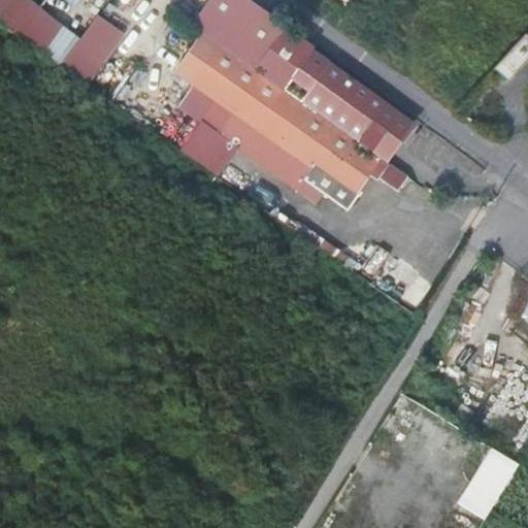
[(63,26),(28,0),(0,0),(0,17),(46,50),(63,26)]
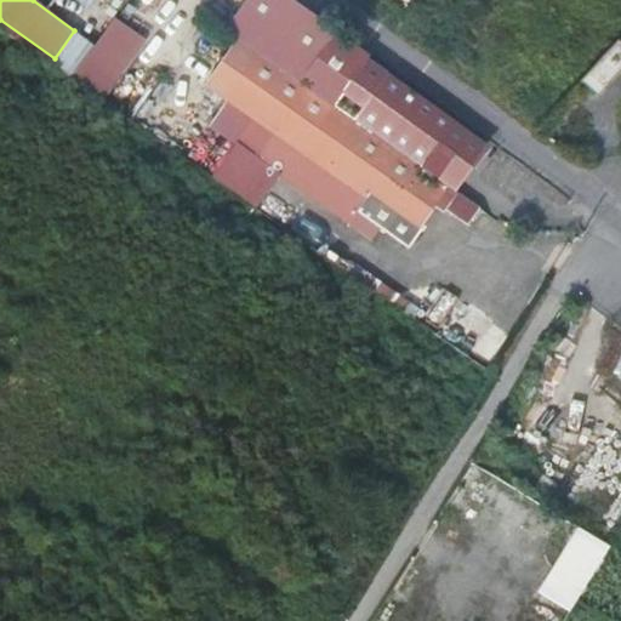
[(72,0),(93,15),(103,0),(72,0)]
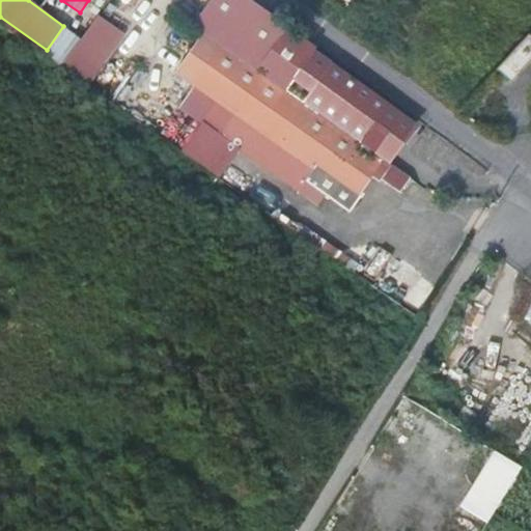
[(180,1),(172,11),(203,34),(174,73),(193,86),(220,106),(226,96),(233,102),(227,112),(232,115),(216,137),(297,194),(297,195),(314,207),(323,196),(343,212),(350,212),(358,199),(353,196),(368,173),(372,176),(370,178),(378,184),(380,180),(398,194),(408,179),(385,164),(415,122),(313,52),(317,47),(297,31),(250,0),(213,0),(201,17),(180,1)]
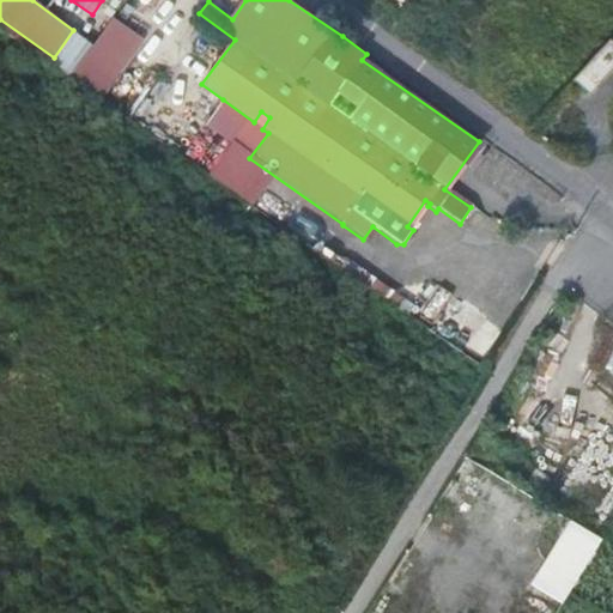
[(141,40),(111,19),(92,46),(73,30),(54,58),(103,93),(141,40)]
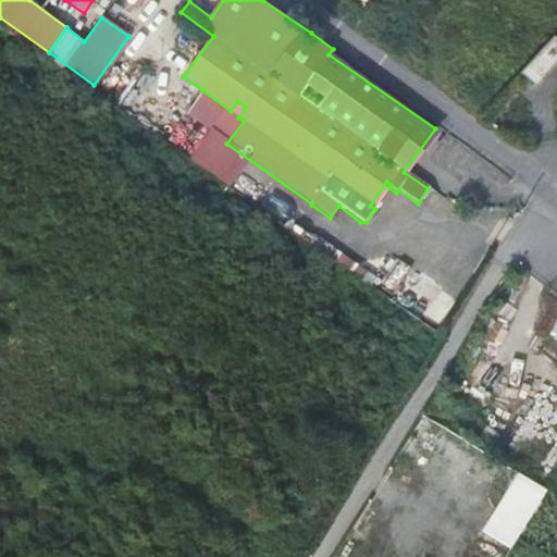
[(536,85),(556,62),(556,36),(554,34),(520,71),(536,85)]
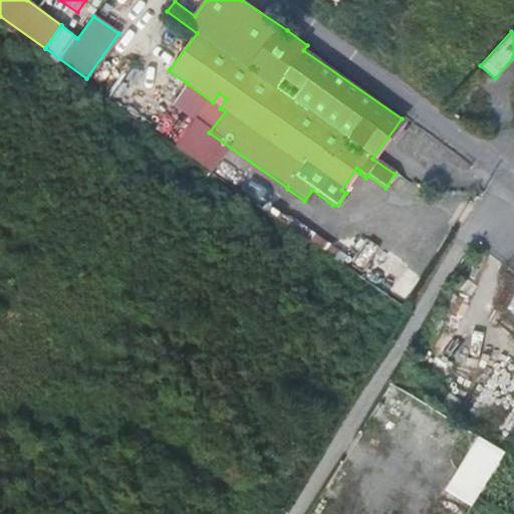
[(209,133),(225,111),(220,108),(213,102),(187,83),(172,104),(209,133)]
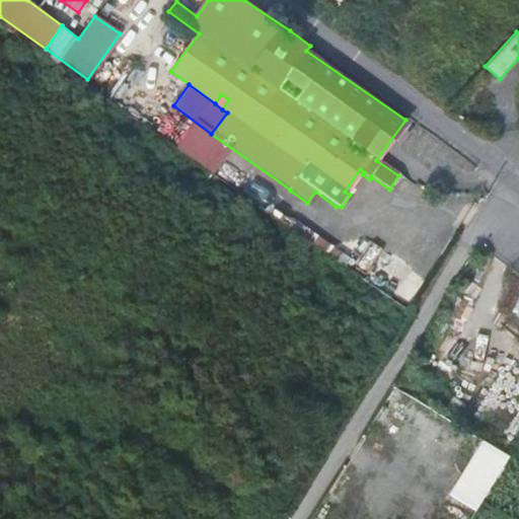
[(479,510),(511,454),(482,438),(450,493),(479,510)]
